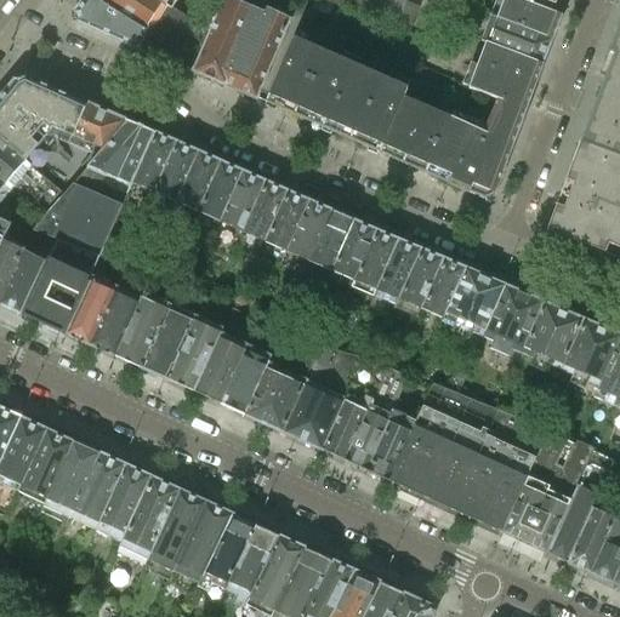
[(165,35),(109,0),(81,0),(75,9),(78,18),(138,46),(157,52),(165,35)]
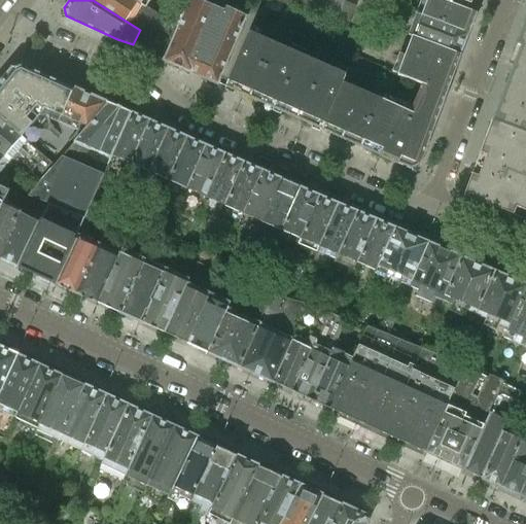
[(142,0),(93,0),(140,30),(144,21),(168,31),(173,21),(142,0)]
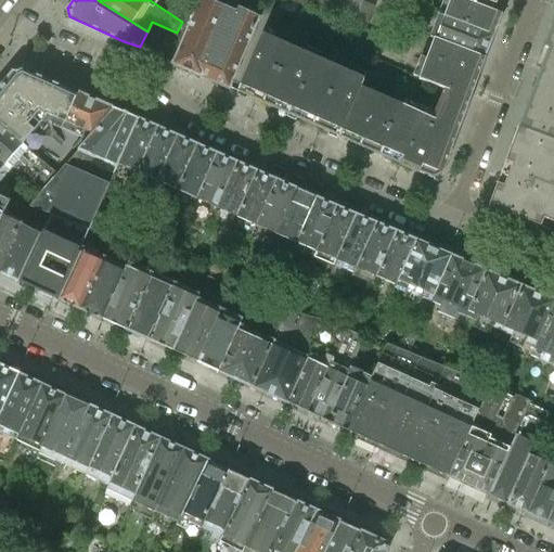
[(200,0),(182,41),(174,62),(209,77),(230,86),(261,11),(239,1),(235,8),(218,0),(200,0)]
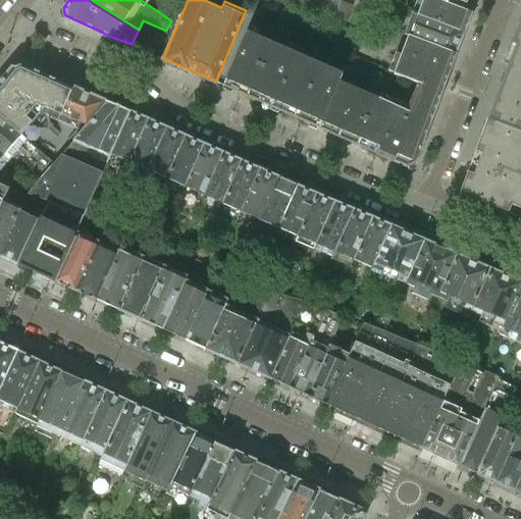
[(294,0),(293,4),(316,12),(320,0),(294,0)]
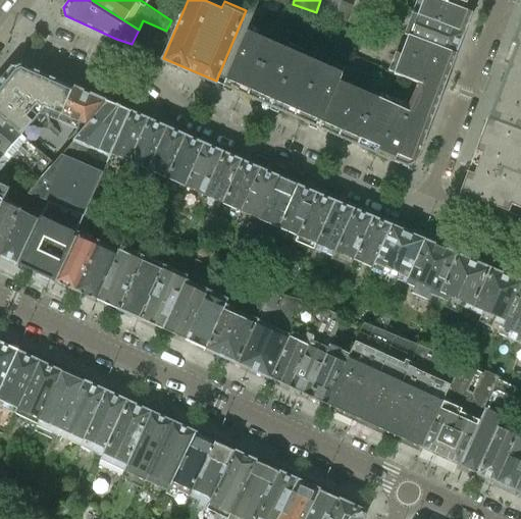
[(326,0),(321,15),(344,23),(352,3),(344,0),(326,0)]
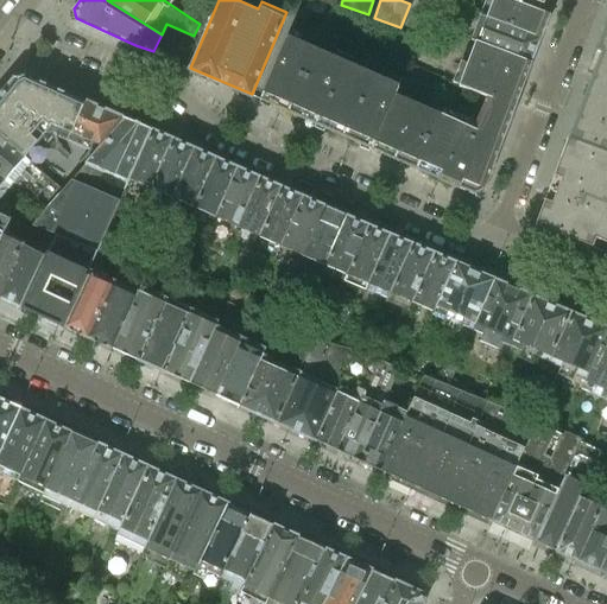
[(432,5),(419,0),(404,39),(417,44),(432,5)]
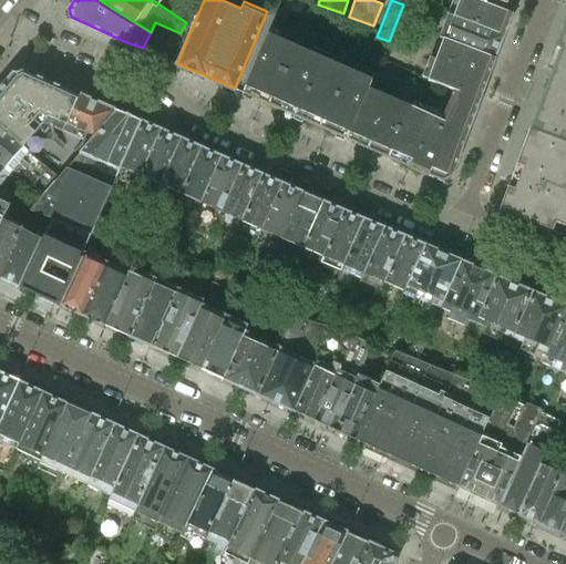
[(504,33),(512,11),(484,0),(459,0),(453,14),(504,33)]
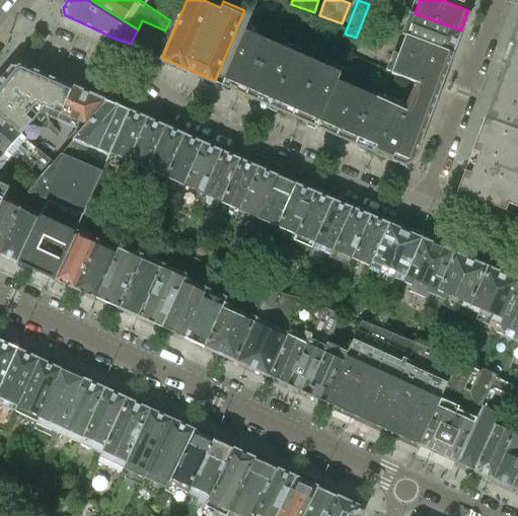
[(453,51),(461,30),(415,13),(407,33),(453,51)]
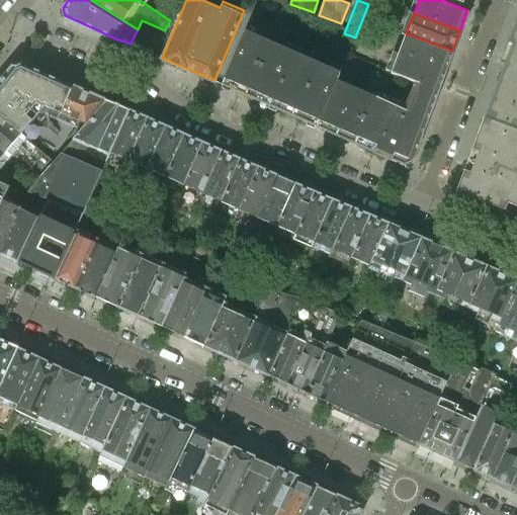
[(507,62),(505,61),(485,114),(516,126),(516,15),(503,52),(510,55),(507,62)]
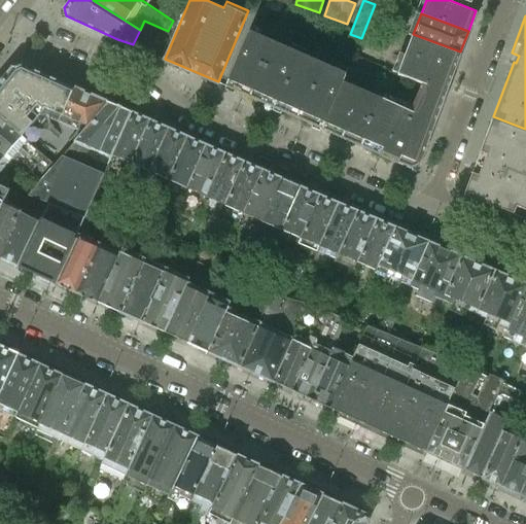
[(249,29),(225,84),(249,95),(274,39),(249,29)]
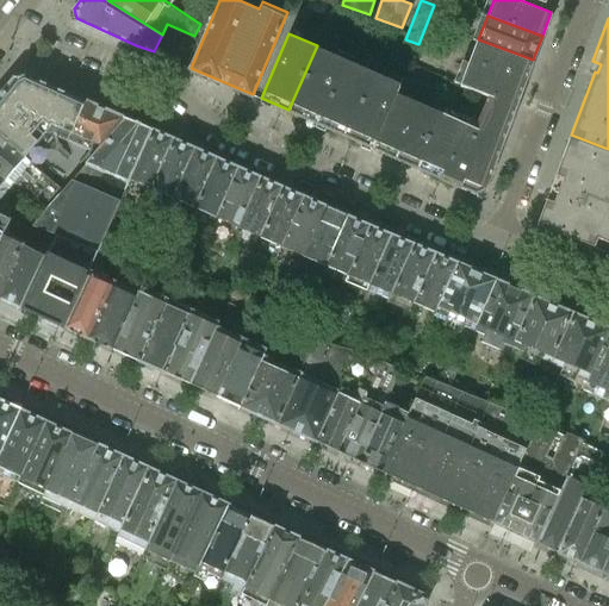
[(533,60),(478,39),(461,83),(489,94),(476,126),(474,129),(503,139),(533,60)]
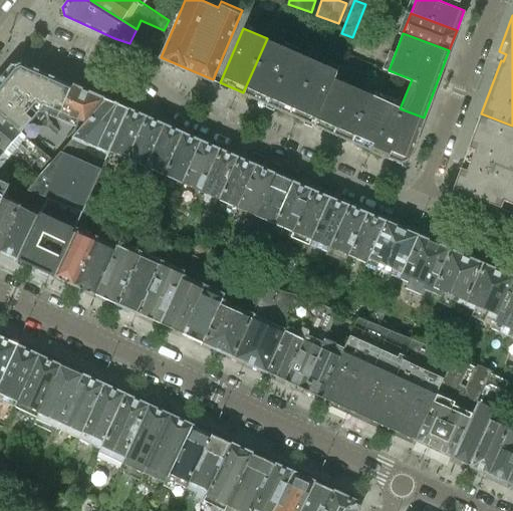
[(267,38),(243,92),(266,102),(290,49),(267,38)]
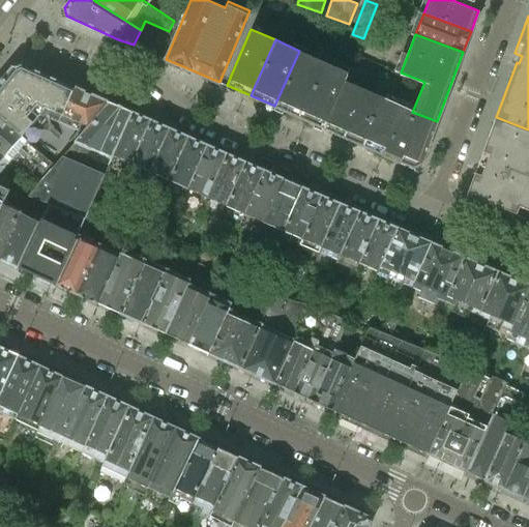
[(299,51),(274,106),(299,116),(323,61),(299,51)]
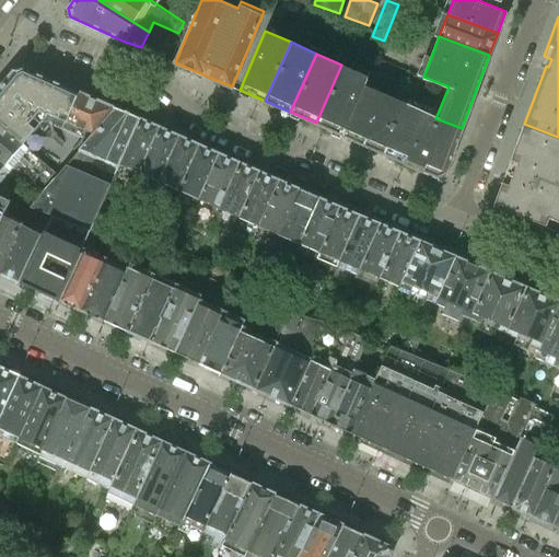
[(341,65),(316,123),(341,135),(363,84),(364,84),(368,77),(341,65)]
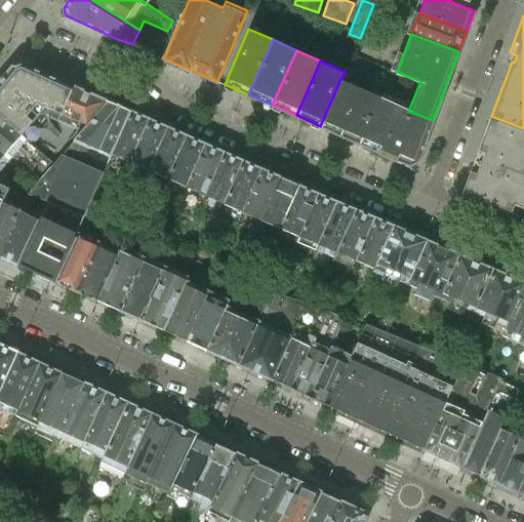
[(107,98),(92,92),(23,63),(13,65),(0,80),(0,115),(22,133),(45,105),(86,122),(107,98)]
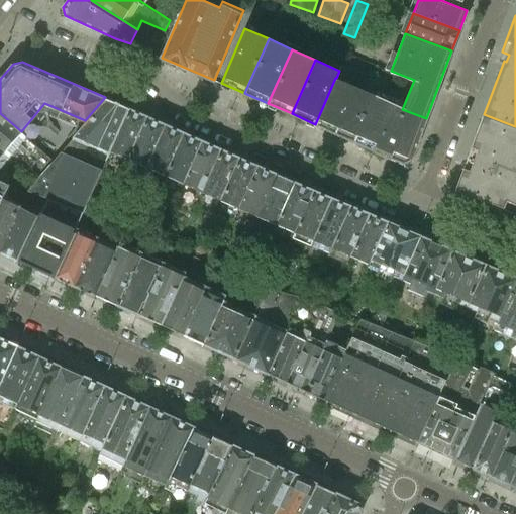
[(335,78),(315,124),(334,132),(354,86),(336,78),(335,78)]
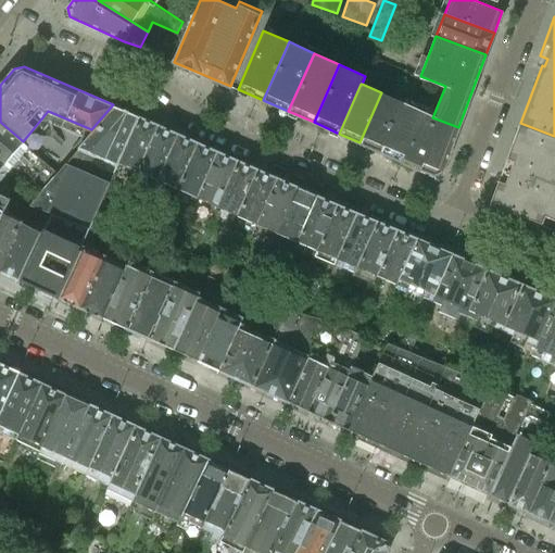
[(381,92),(360,142),(380,151),(402,101),(381,92)]
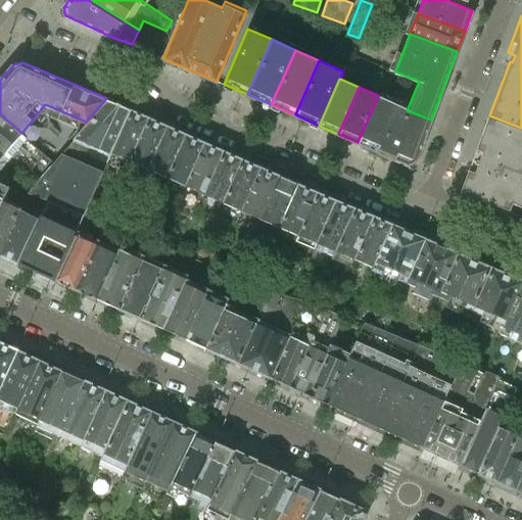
[(408,108),(378,95),(358,142),(408,164),(416,160),(431,120),(407,110),(408,108)]
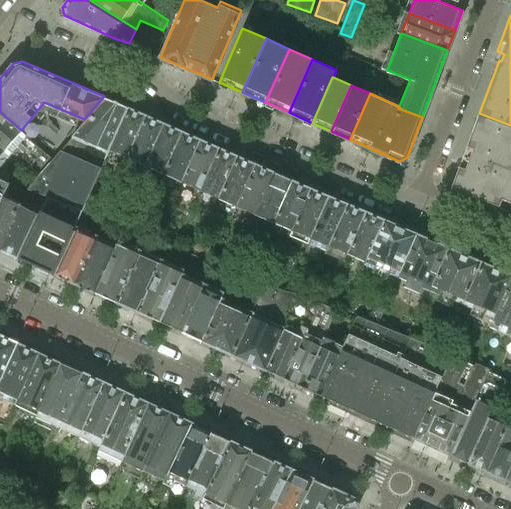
[(108,148),(126,106),(104,96),(84,119),(80,125),(60,149),(100,165),(108,148)]
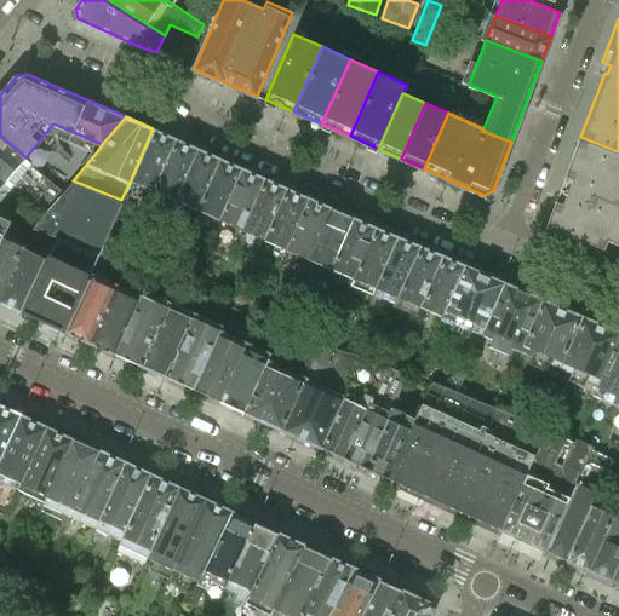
[(175,138),(154,130),(153,128),(131,179),(153,189),(175,138)]
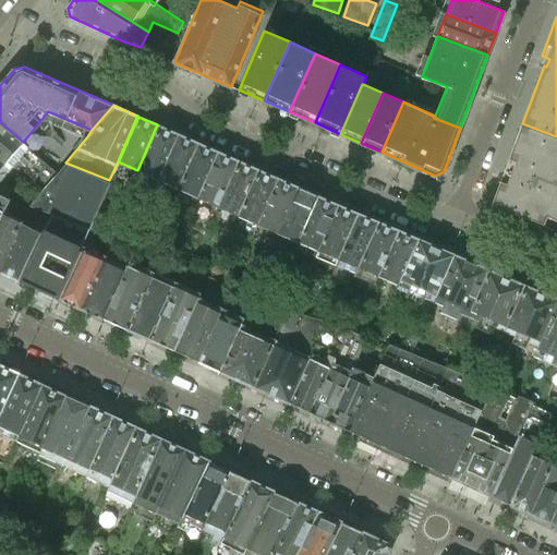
[(23,142),(0,122),(0,159),(10,168),(19,158),(28,146),(23,142)]
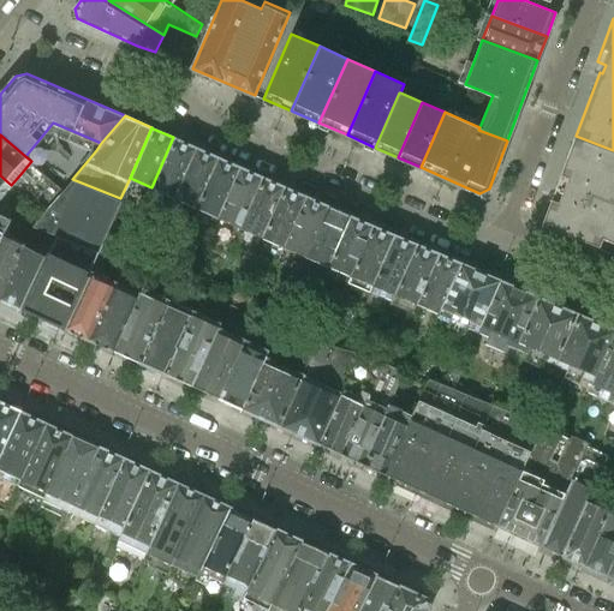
[(568,178),(564,189),(559,202),(552,199),(542,225),(600,246),(603,238),(613,208),(613,150),(576,136),(560,175),(568,178)]
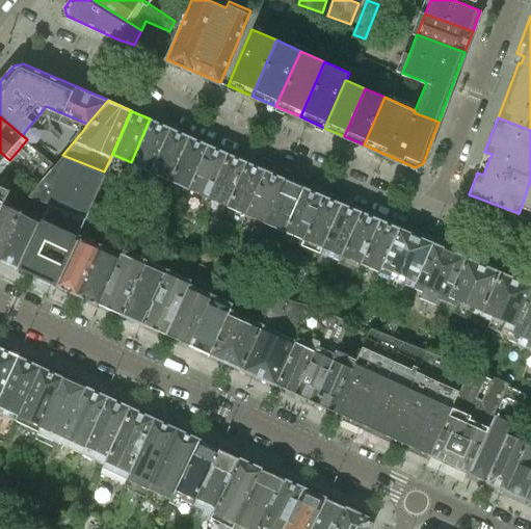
[(168,127),(150,118),(131,162),(150,170),(168,127)]
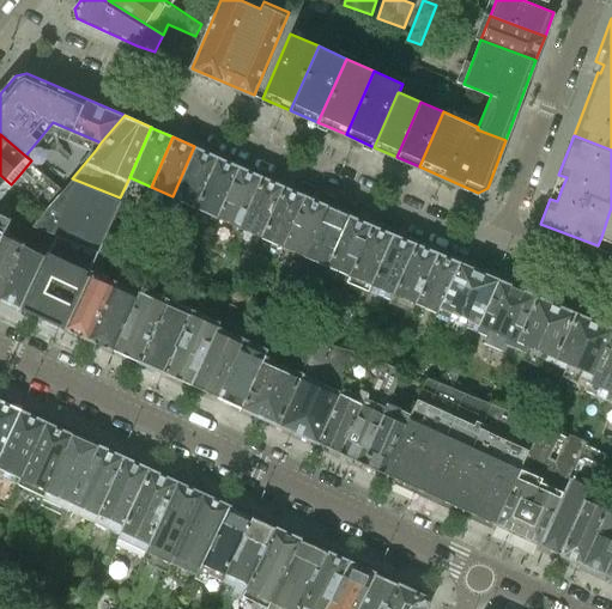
[(217,156),(194,146),(173,196),(195,206),(217,156)]
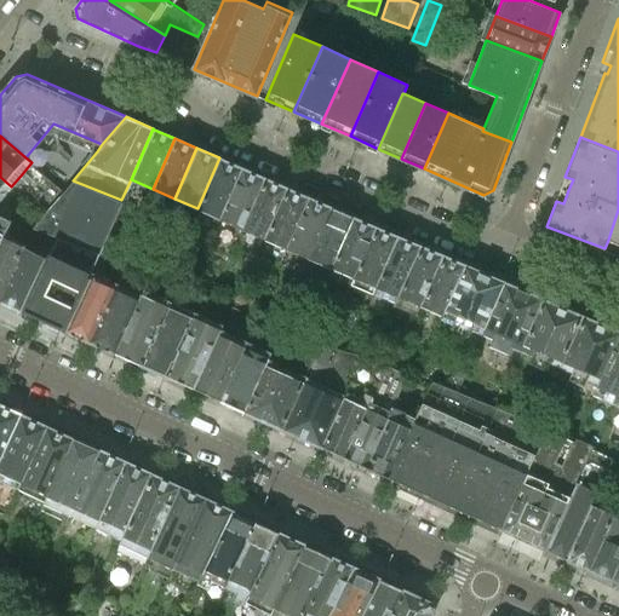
[(241,167),(219,157),(198,208),(219,218),(241,167)]
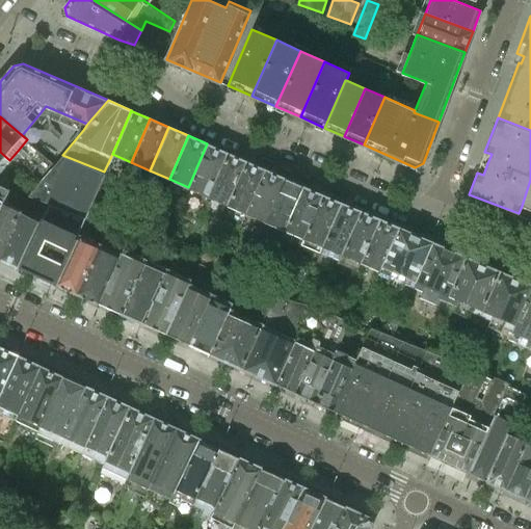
[(227,152),(207,143),(188,187),(208,195),(227,152)]
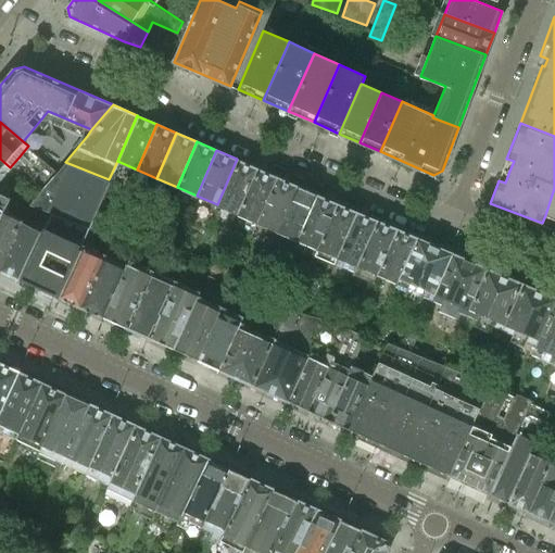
[(0,159),(0,179),(10,167),(0,159)]
